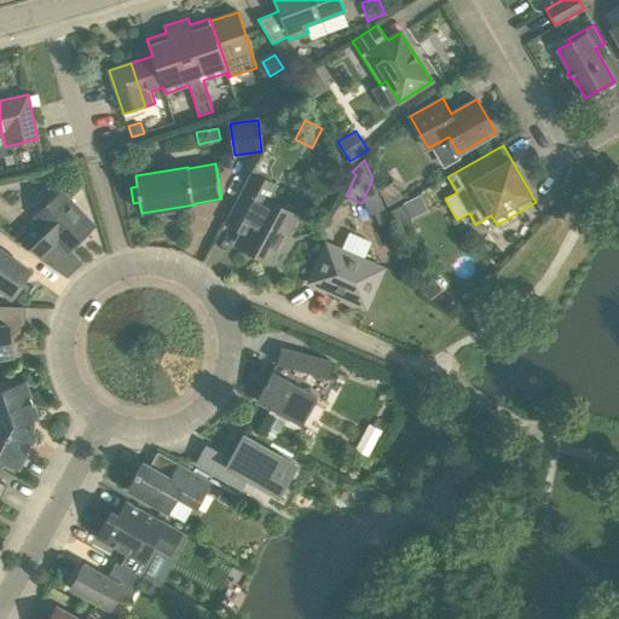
[(267,200),(276,185),(254,173),(227,223),(244,231),(237,244),(271,261),(278,249),(284,252),(293,237),(289,236),(300,217),(267,200)]
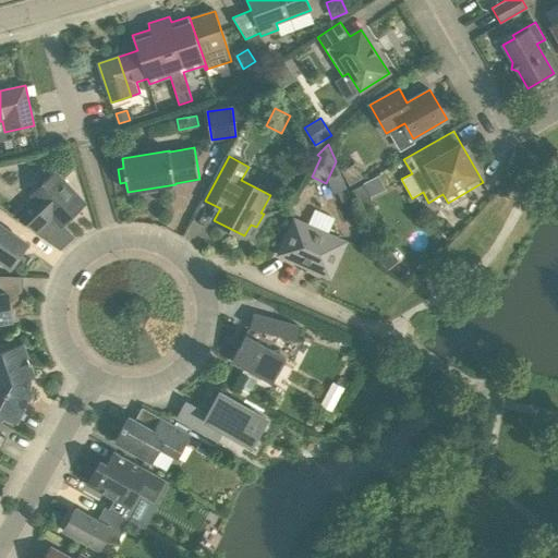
[(342,170),(350,185),(363,179),(355,164),(342,170)]
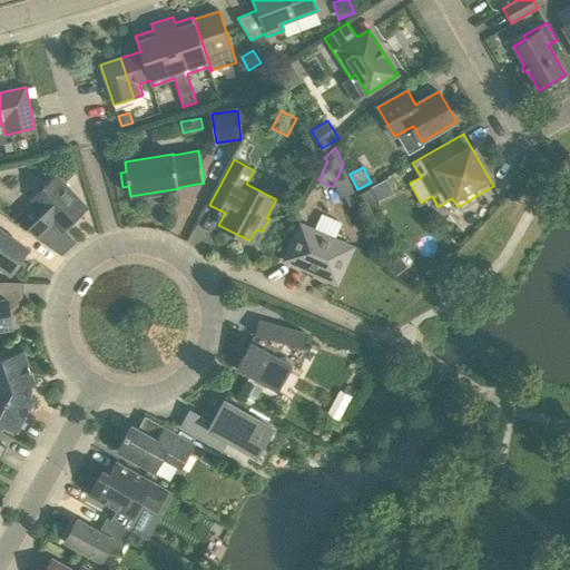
[(57,175),(31,199),(33,202),(18,217),(38,238),(50,227),(47,224),(51,219),(62,232),(88,207),(57,175)]
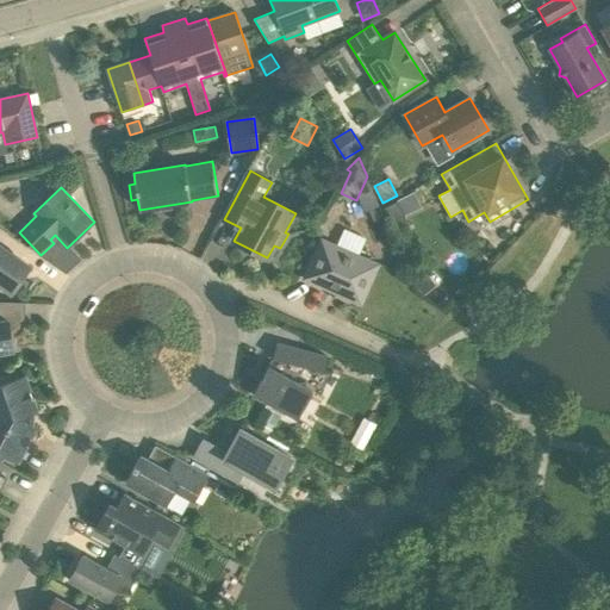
[(410,225),(405,216),(398,201),(383,209),(390,222),(392,219),(398,231),(410,225)]
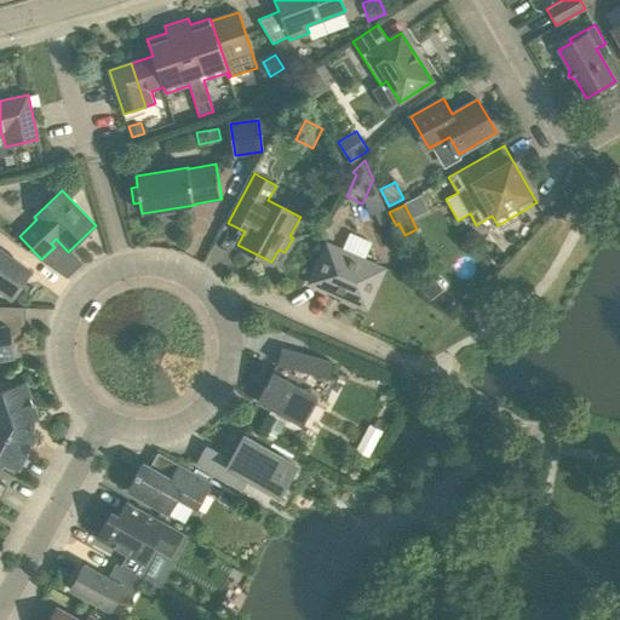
[(390,222),(385,207),(375,211),(380,225),(390,222)]
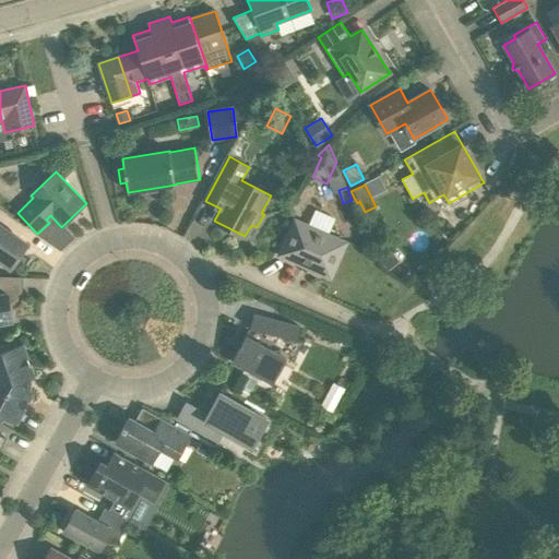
[(346,242),(330,236),(310,226),(295,219),(280,256),(331,277),(346,242)]
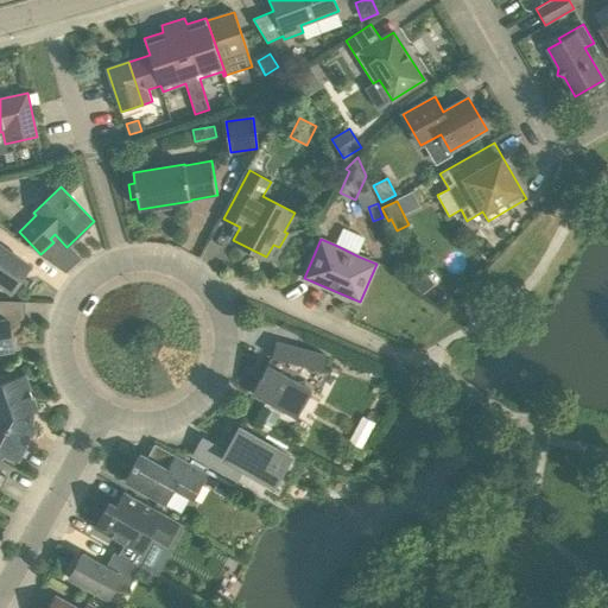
[(0,244),(0,282),(12,291),(31,266),(0,244)]
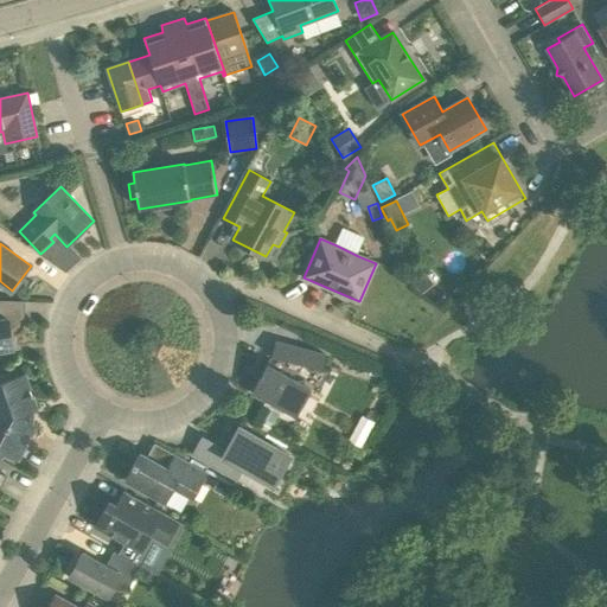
[(422,268),(409,278),(422,294),(434,285),(422,268)]
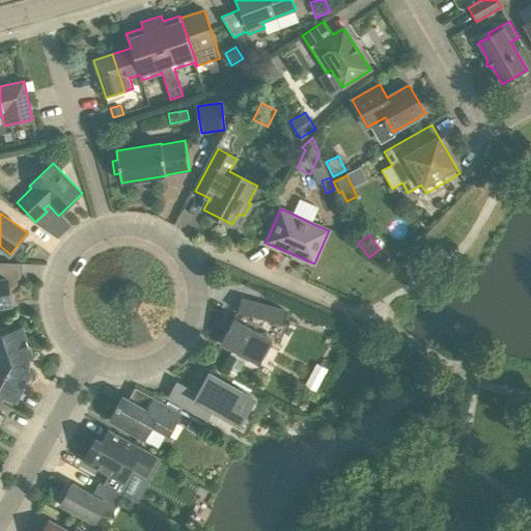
[(22,282),(23,263),(0,261),(0,306),(11,305),(9,292),(22,282)]
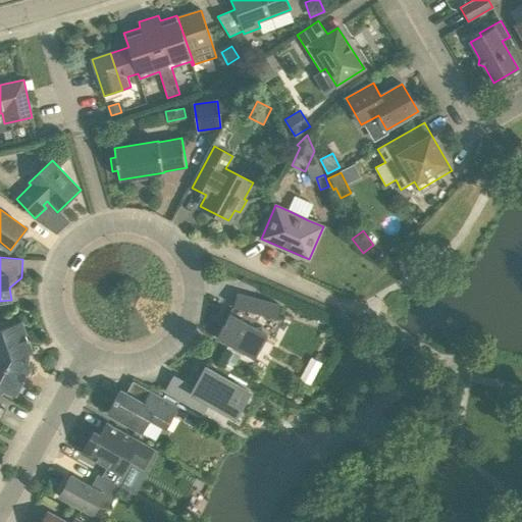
[(274,317),(276,318),(280,305),(259,299),(256,311),(240,307),(240,308),(236,316),(230,313),(217,337),(229,345),(227,348),(242,355),(244,352),(255,358),(268,333),(266,332),(274,317)]
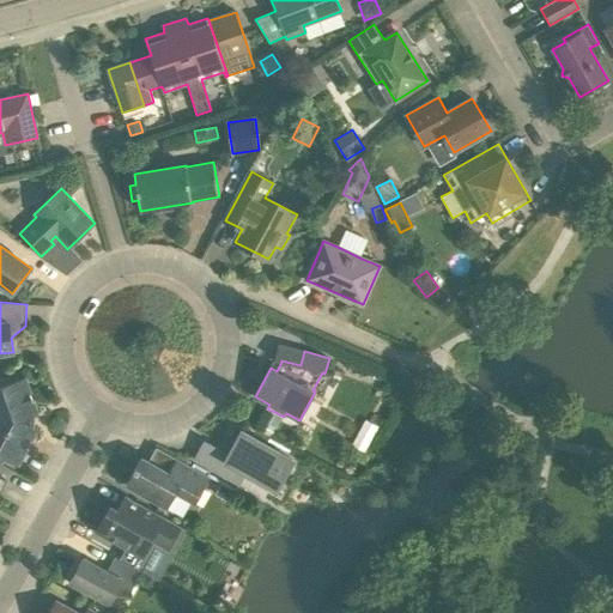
[(25,377),(13,382),(11,376),(0,378),(0,455),(17,463),(35,431),(28,426),(29,417),(37,413),(25,377)]
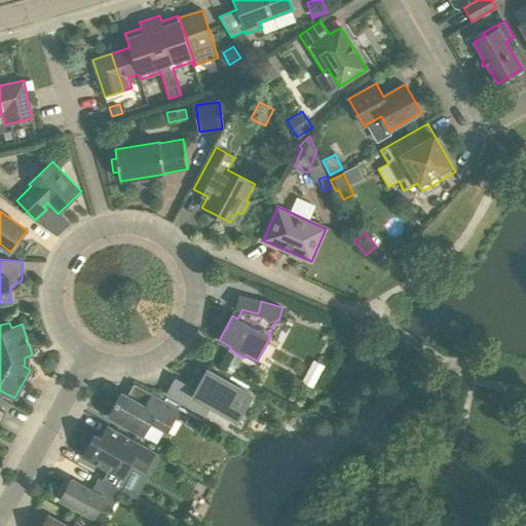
[(237,368),(229,364),(225,371),(233,376),(237,368)]
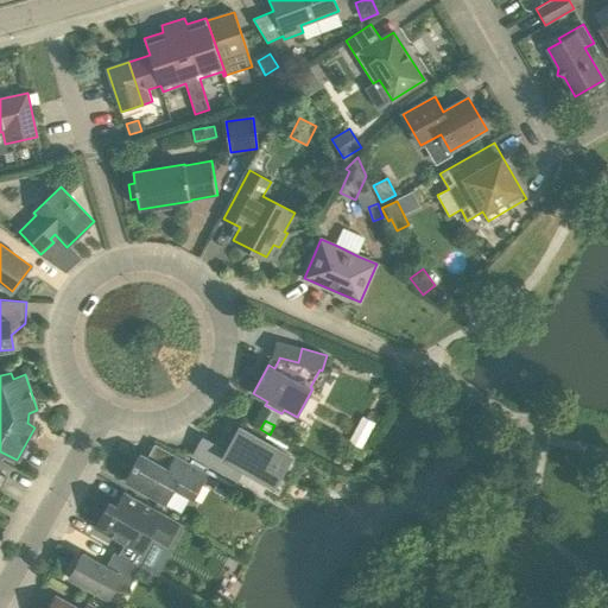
[(291,457),(241,429),(227,453),(204,439),(195,455),(238,479),(242,469),(266,482),(265,485),(276,491),(286,472),(284,470),(291,457)]
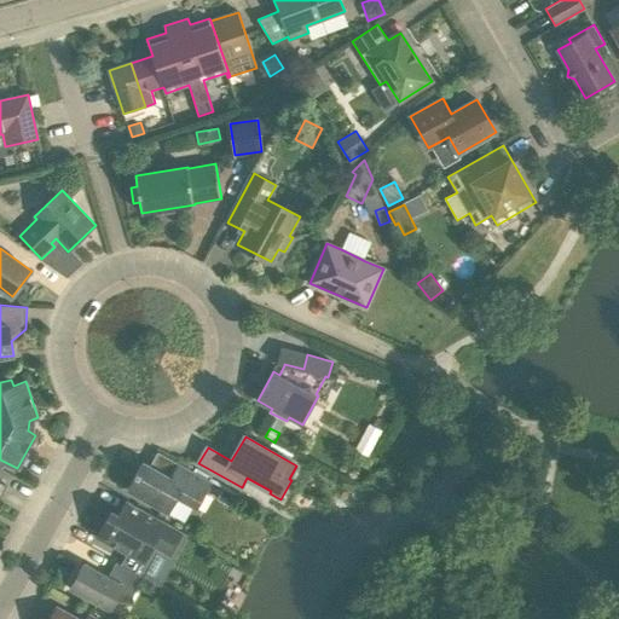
[(213,482),(178,463),(171,476),(150,466),(139,468),(127,490),(169,513),(178,497),(198,508),(213,482)]
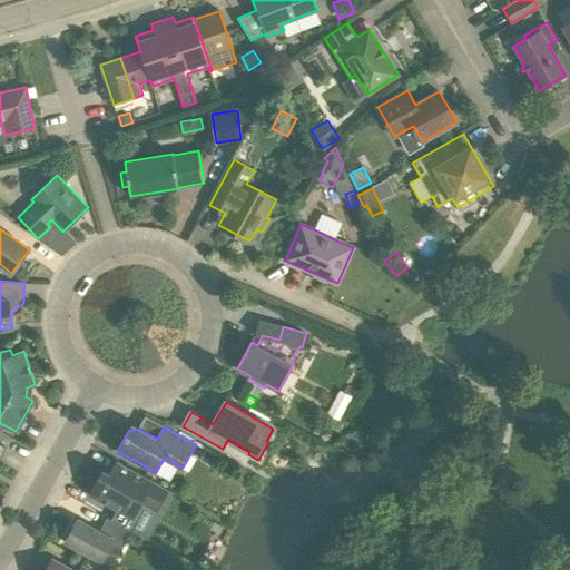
[(217,457),(206,450),(200,460),(212,467),(217,457)]
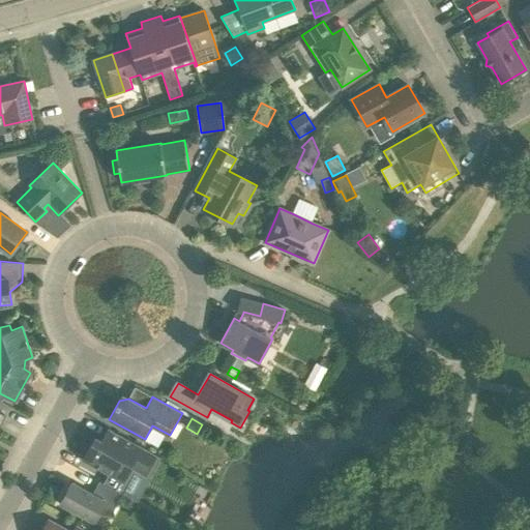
[(156,454),(109,429),(102,440),(98,438),(94,445),(92,444),(83,461),(123,482),(131,468),(145,475),(156,454)]
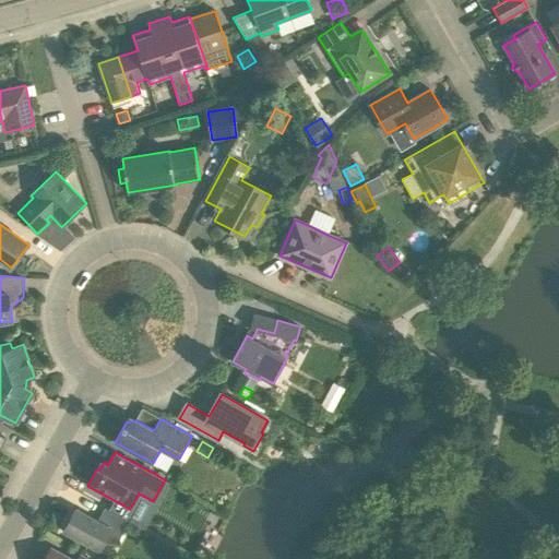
[(130,521),(105,508),(98,521),(76,509),(63,532),(99,551),(107,538),(118,544),(130,521)]
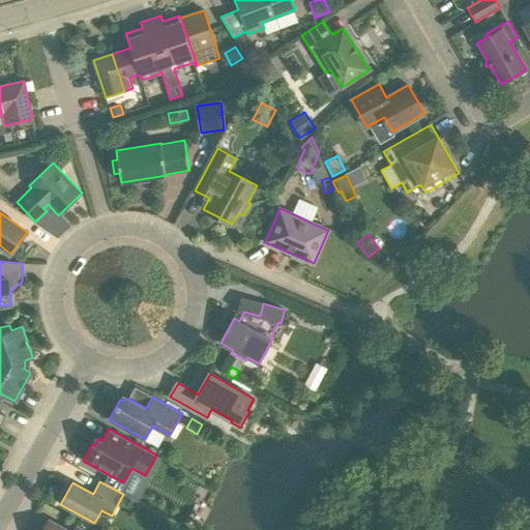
[(138,502),(126,496),(123,501),(124,505),(129,508),(135,507),(138,502)]
